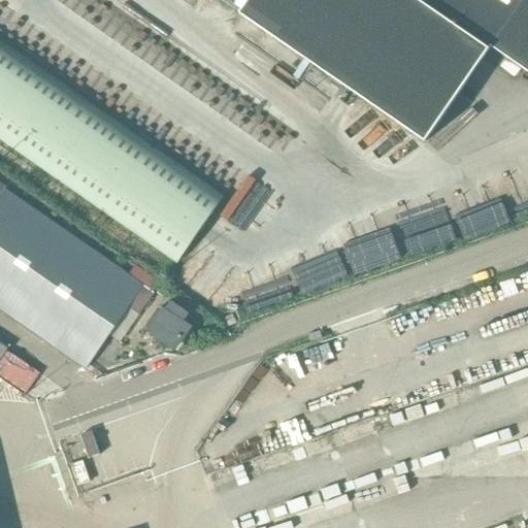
[(527,0),(250,0),(240,15),(425,143),(491,48),(527,73),(527,0)]
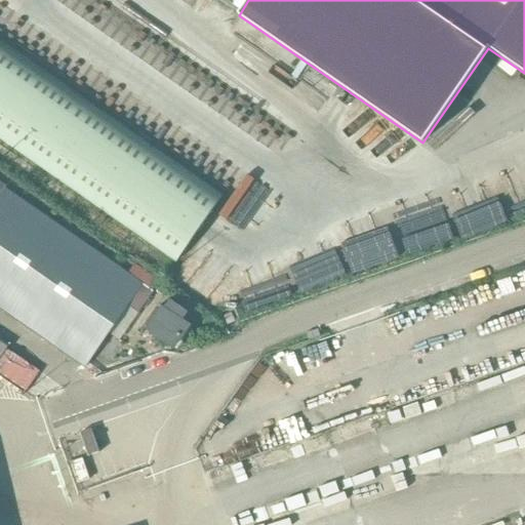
[(0,139),(176,264),(224,195),(0,38),(0,139)]
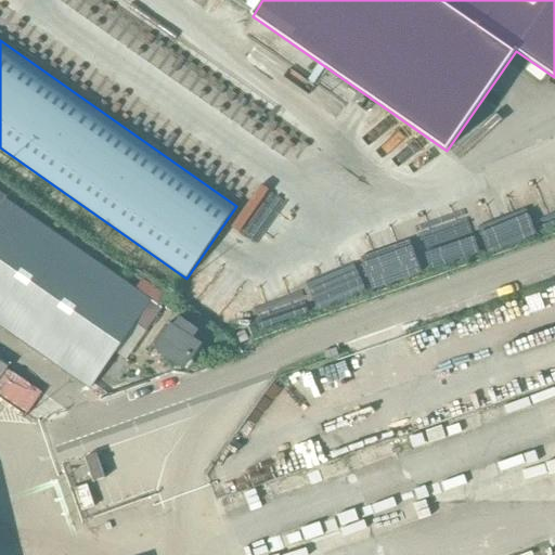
[(0,326),(91,389),(92,387),(116,353),(137,323),(147,331),(163,310),(151,301),(152,301),(152,300),(138,289),(5,199),(0,206),(0,326)]
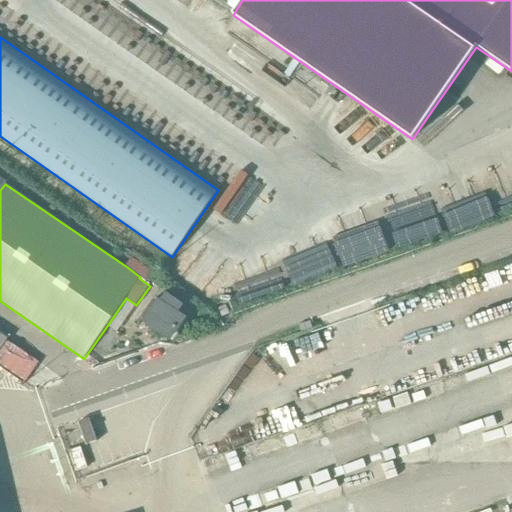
[(165,292),(160,300),(155,296),(139,320),(170,342),(187,317),(178,311),(183,305),(165,292)]
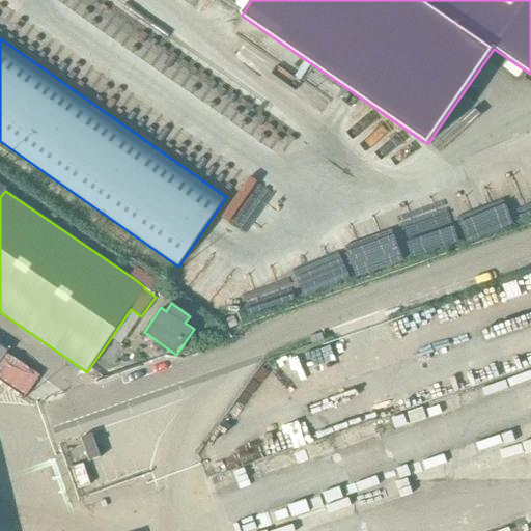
[(7,354),(0,364),(0,378),(35,401),(63,391),(7,354)]
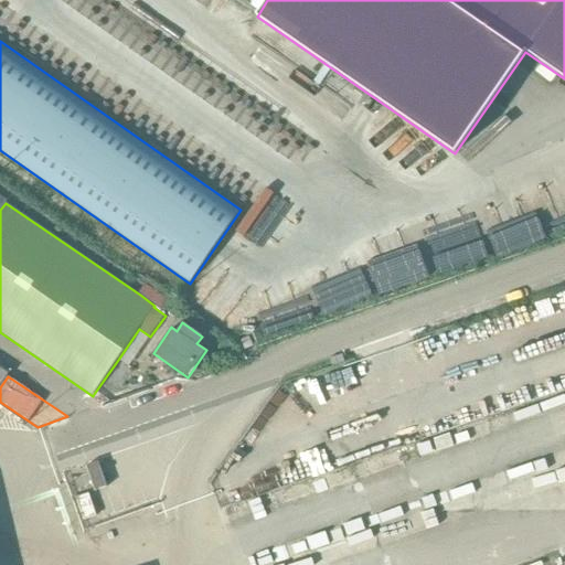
[(98,462),(86,467),(95,492),(107,488),(98,462)]
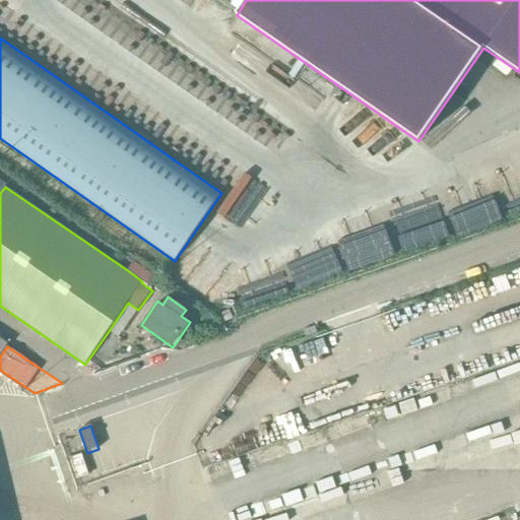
[(81,454),(70,458),(73,468),(85,465),(81,454)]
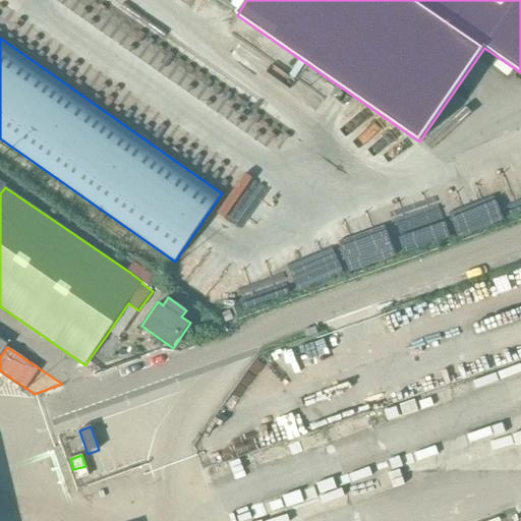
[(85,466),(73,469),(77,480),(89,476),(85,466)]
